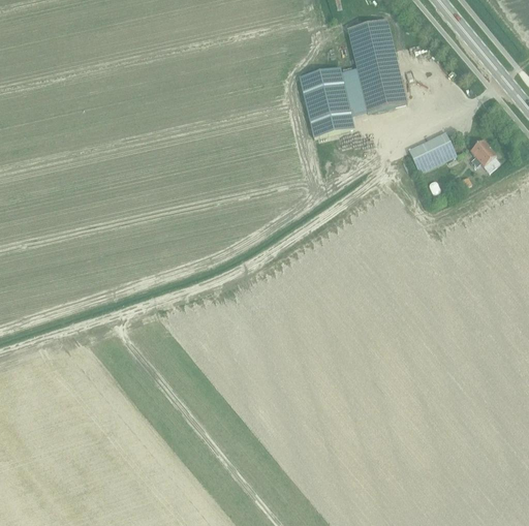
[(348,32),(367,112),(407,102),(387,23),(348,32)]
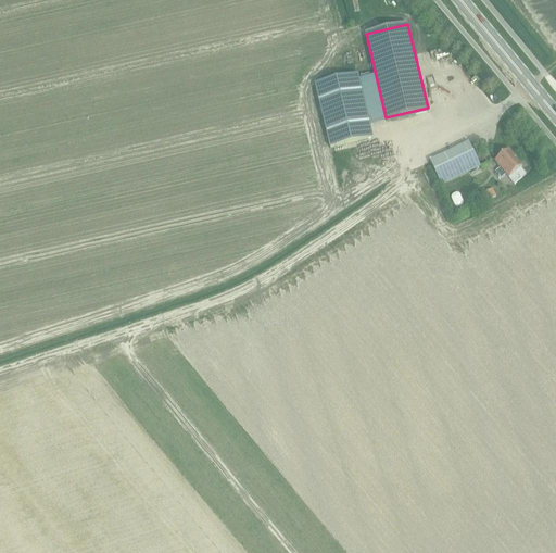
[(315,83),(330,146),(373,136),(356,72),(315,83)]
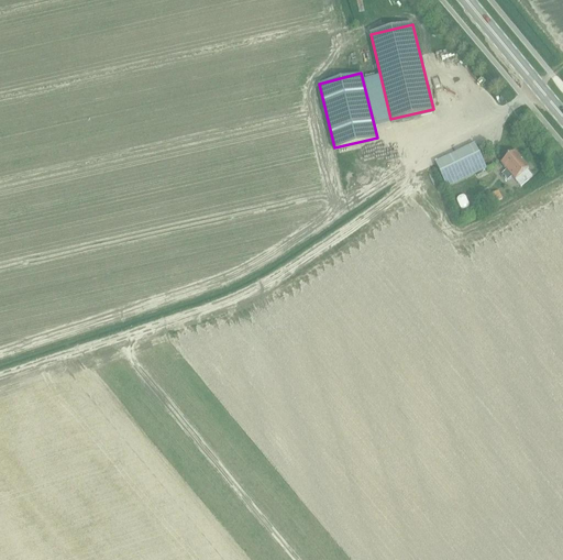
[(475,142),(435,162),(448,186),(487,166),(475,142)]
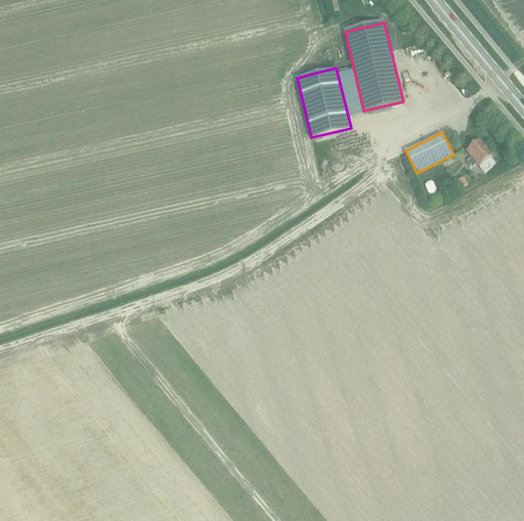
[(479,139),(466,149),(472,156),(468,160),(469,161),(467,162),(470,166),(472,165),(472,166),(476,162),(479,165),(480,165),(484,171),(495,162),(490,156),(492,155),(479,139)]
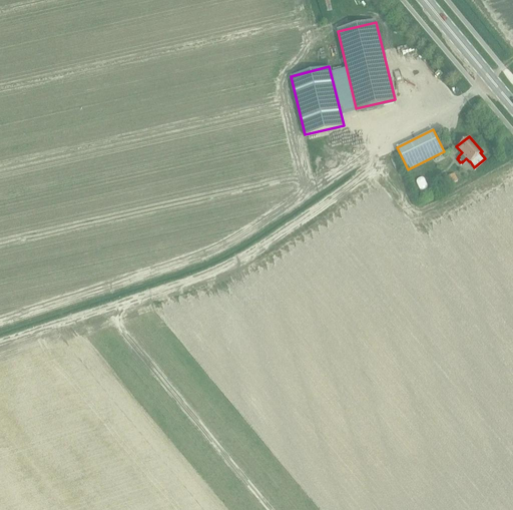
[(417,178),(417,180),(417,181),(419,186),(420,188),(422,188),(424,188),(426,187),(427,186),(428,184),(427,183),(425,177),(424,176),(422,175),(420,176),(418,177),(417,178)]
